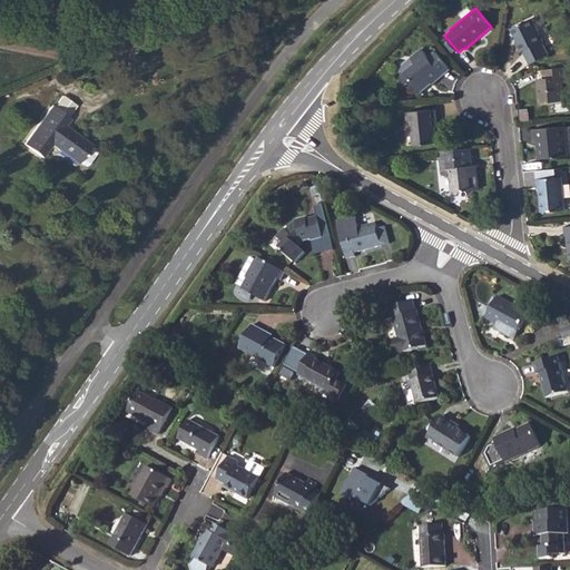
[(510,29),(522,51),(523,50),(530,65),(548,56),(542,41),(543,41),(531,18),(510,29)]
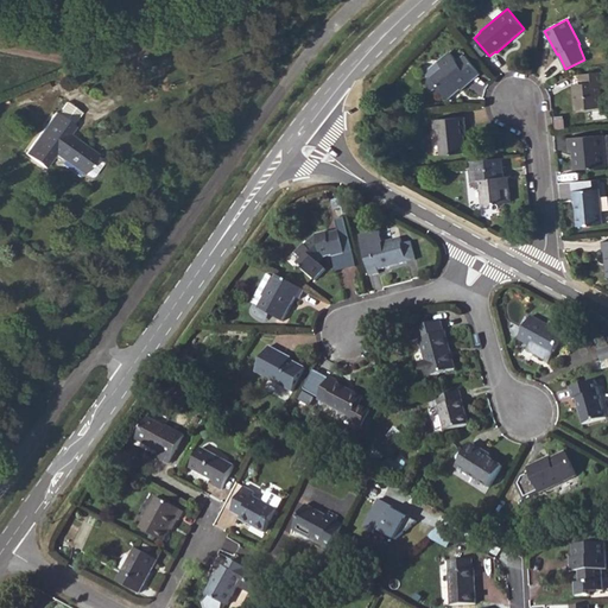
[(457,62),(450,52),(438,62),(443,68),(428,80),(436,89),(437,88),(447,99),(461,88),(461,89),(480,74),(464,55),(460,59),(461,62),(458,63),(457,62)]
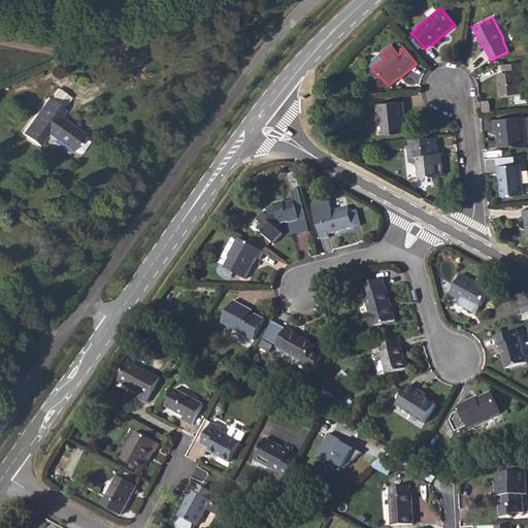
[(499,78),(500,91),(504,90),(505,95),(524,93),(522,76),(527,76),(526,62),(502,64),(503,73),(503,78),(499,78)]
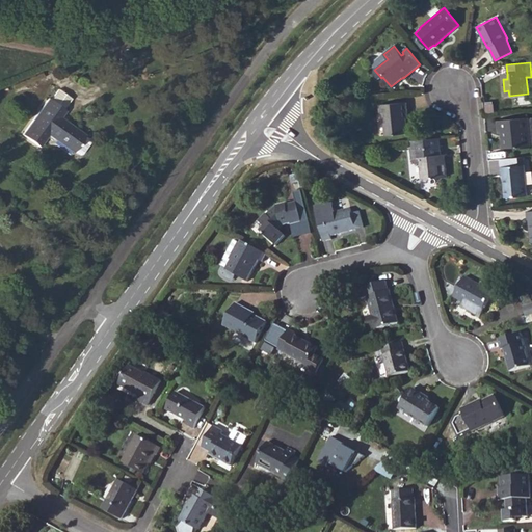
[(50,98),(42,108),(55,117),(62,107),(50,98)]
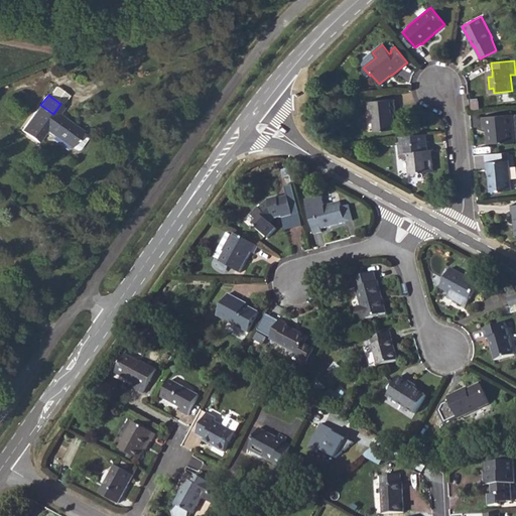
[(369,101),(369,109),(372,109),(374,131),(396,129),(394,115),(396,115),(394,99),(369,101)]
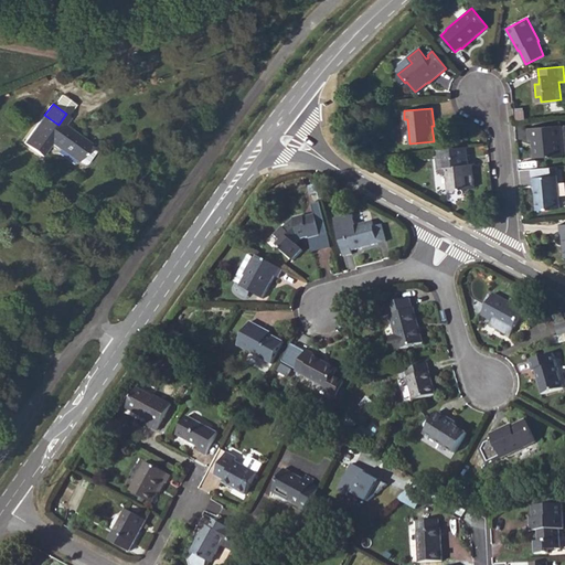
[(42,151),(45,148),(51,152),(49,156),(67,170),(68,169),(74,172),(76,172),(85,161),(84,158),(80,155),(80,153),(61,139),(57,144),(52,139),(54,135),(61,127),(59,125),(44,115),(43,114),(16,150),(33,163),(42,151)]
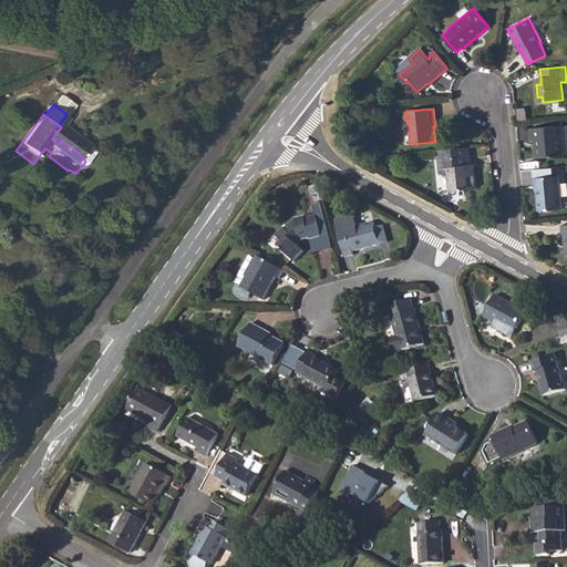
[(566,124),(529,129),(531,141),(535,140),(537,157),(566,154),(566,124)]
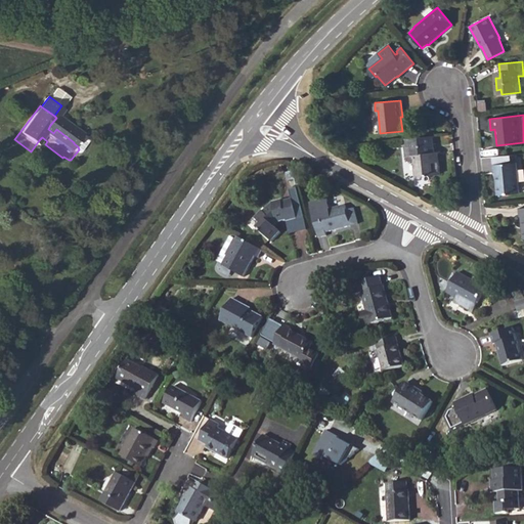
[(403,138),(403,142),(410,141),(411,145),(403,146),(404,156),(406,156),(406,161),(415,161),(416,176),(440,174),(438,151),(434,151),(432,136),(403,138)]
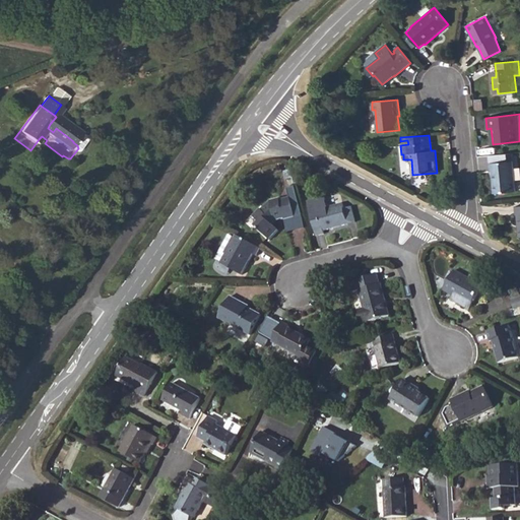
[(490,163),(491,172),(493,172),(495,193),(515,192),(512,160),(490,163)]
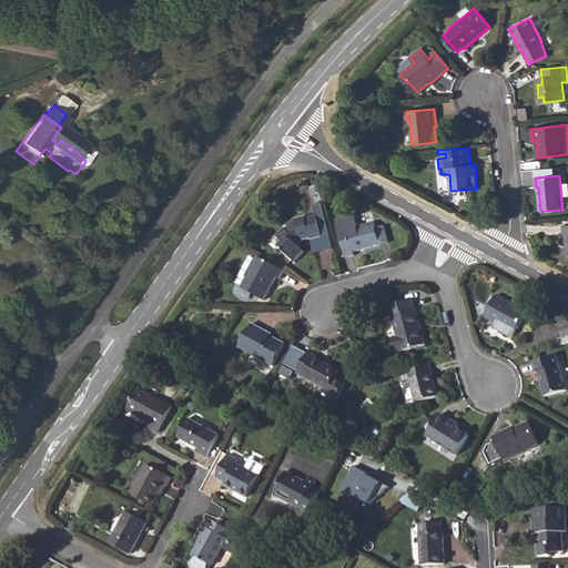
[(317,185),(311,188),(313,195),(320,193),(320,190),(317,185)]
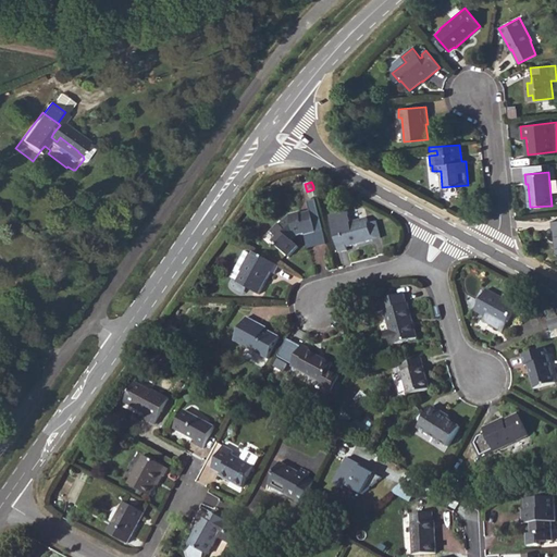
[(313,186),(313,189),(316,197),(322,195),(320,185),(313,186)]
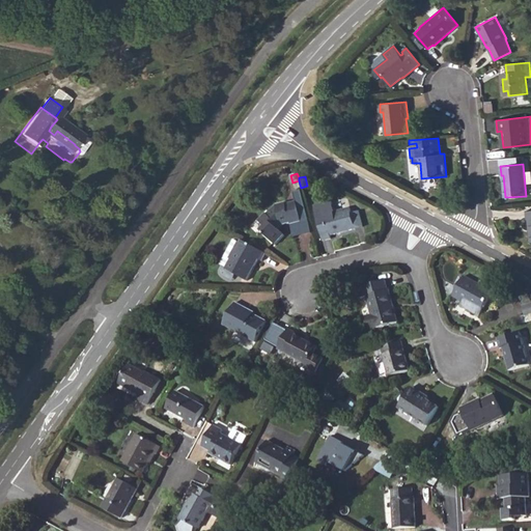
[(259,221),(264,226),(261,230),(276,245),(285,235),(277,227),(290,224),(290,225),(302,222),(296,201),(285,204),(285,203),(275,205),(267,215),(266,214),(259,221)]
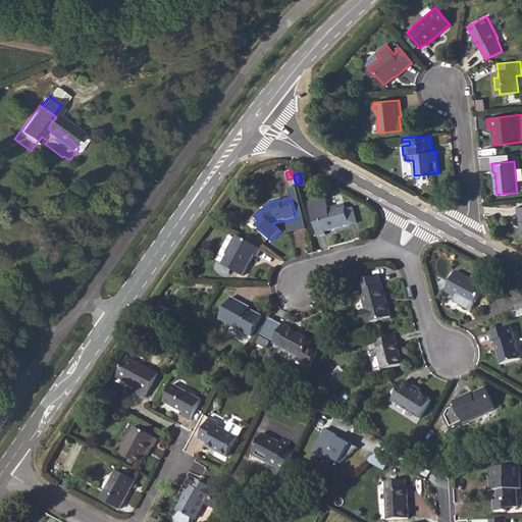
[(312,213),(328,209),(326,201),(311,205),(312,213)]
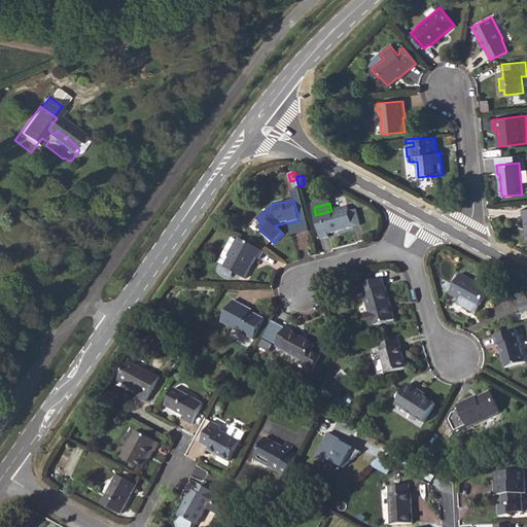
[(315,215),(320,240),(328,238),(328,234),(353,227),(348,207),(331,211),(315,215)]
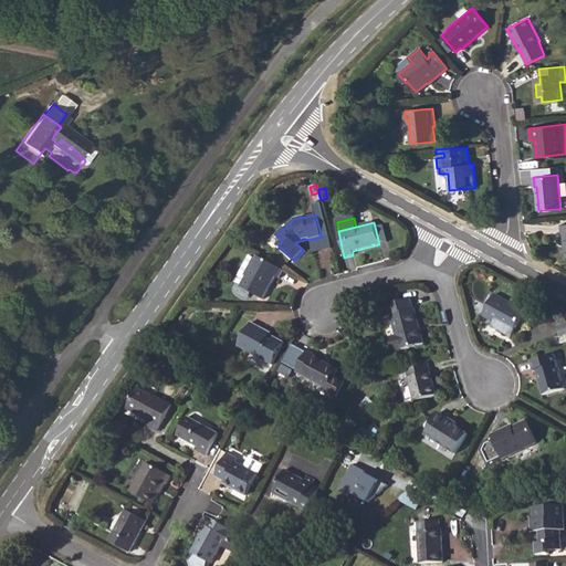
[(240,286),(241,287),(251,293),(263,300),(275,276),(279,279),(284,270),(259,255),(257,259),(247,276),(240,286)]
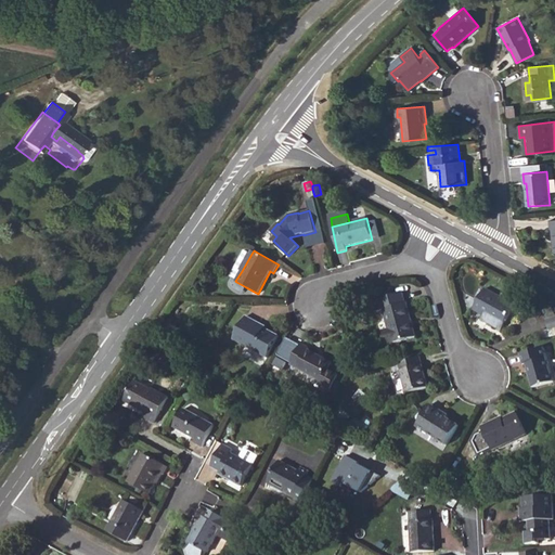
[(242,271),(252,254),(249,253),(240,270),(242,271)]
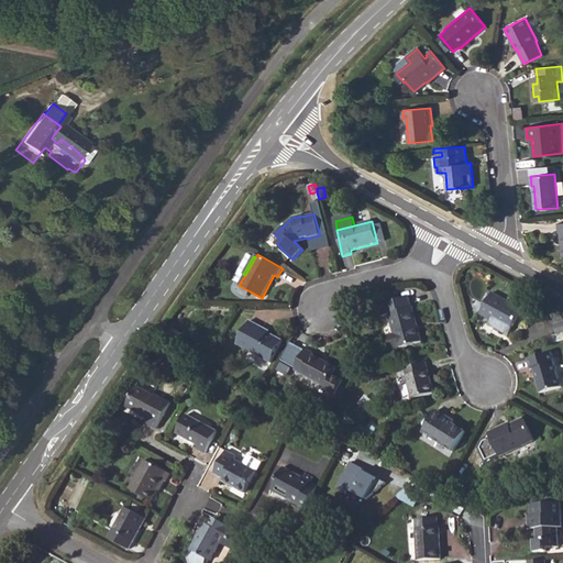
[(240,286),(236,293),(246,298),(250,291),(240,286)]
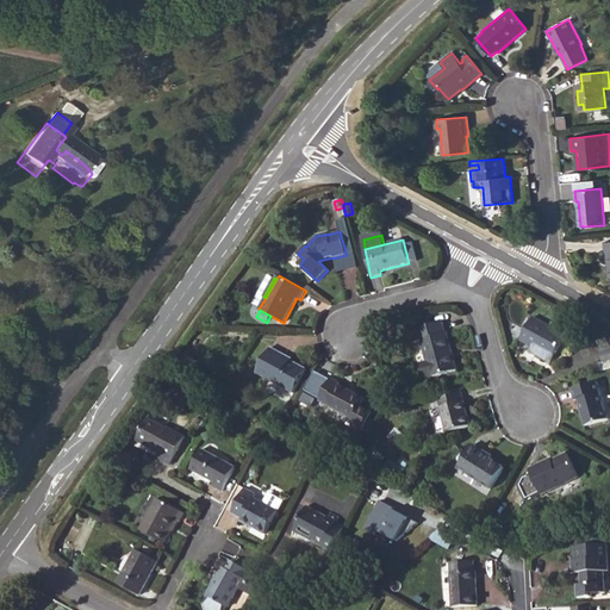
[(533,347),(537,349),(534,354),(551,363),(566,336),(533,317),(521,341),(533,347)]
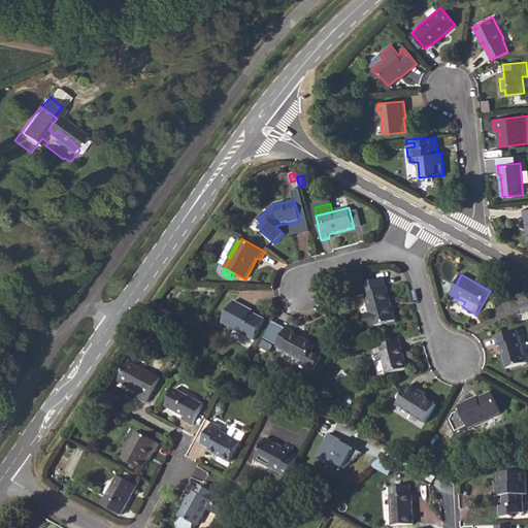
[(355,286),(358,296),(365,295),(370,312),(363,315),(367,329),(396,321),(387,288),(386,289),(383,278),(355,286)]
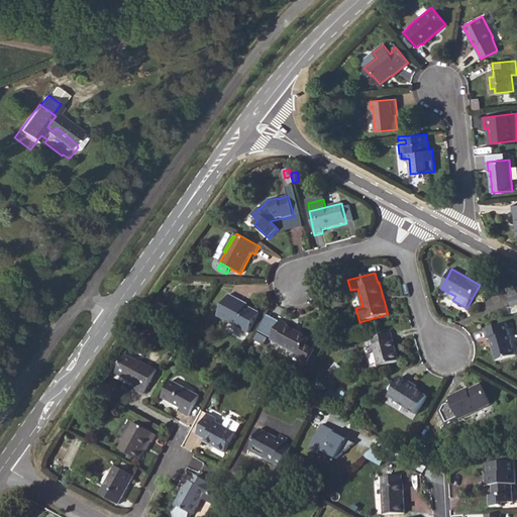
[(239,302),(240,301),(229,295),(218,316),(248,332),(260,313),(246,307),(239,302)]
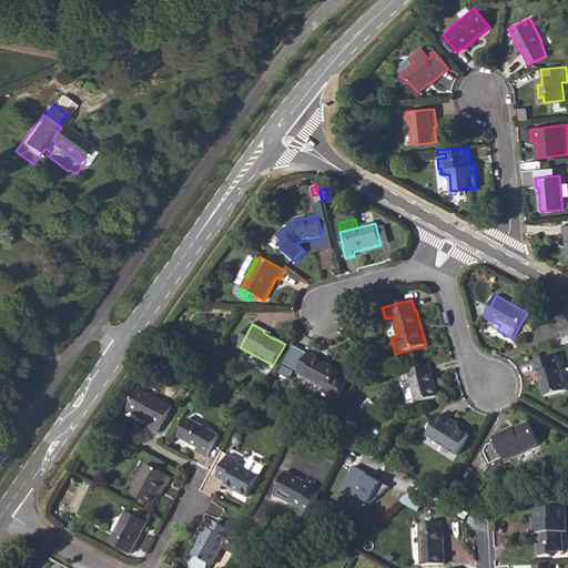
[(172,338),(182,344),(185,337),(175,332),(172,338)]
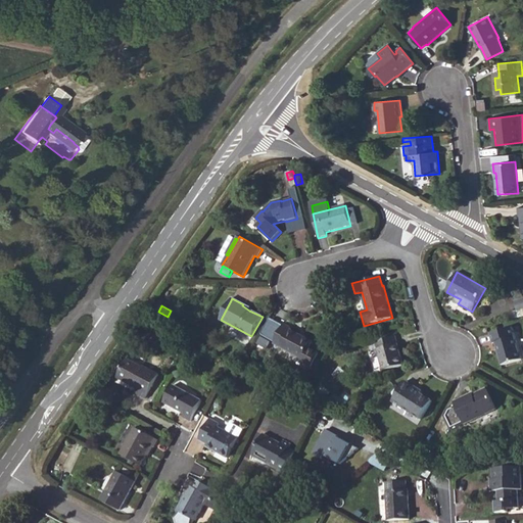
[(274,344),(302,360),(301,362),(312,367),(319,354),(310,349),(313,343),(290,331),(291,329),(284,325),(274,344)]
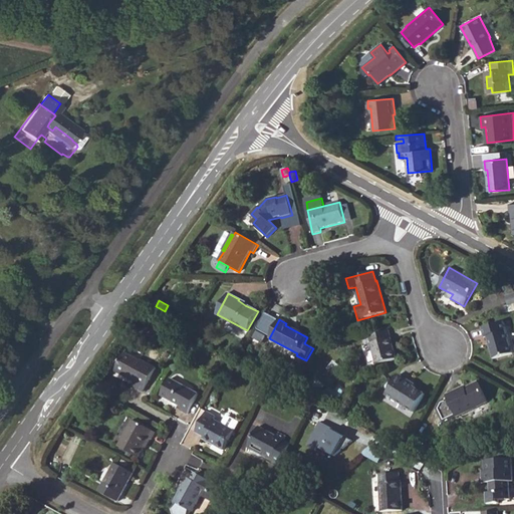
[(483,328),(485,337),(487,336),(494,359),(512,354),(504,322),(483,328)]
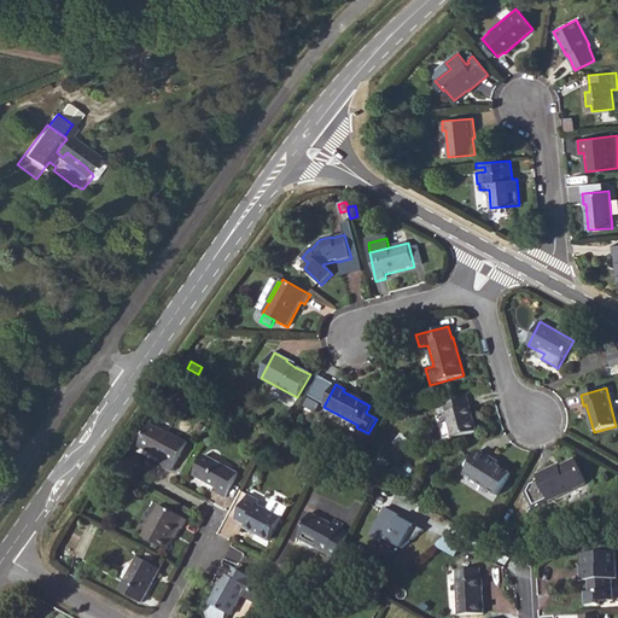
[(444,404),(454,438),(477,432),(467,398),(444,404)]
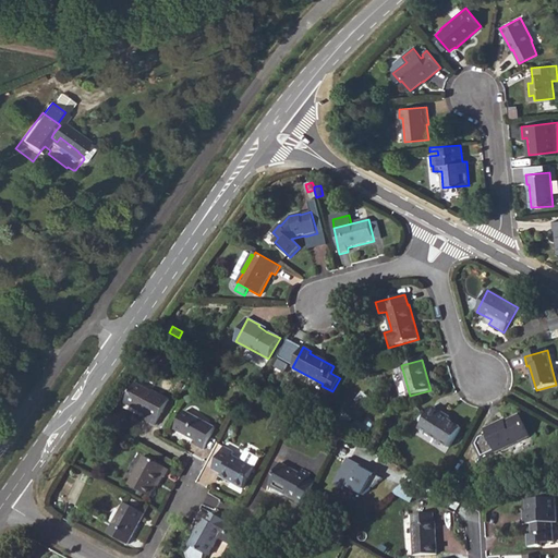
[(193,379),(198,383),(204,373),(198,370),(193,379)]
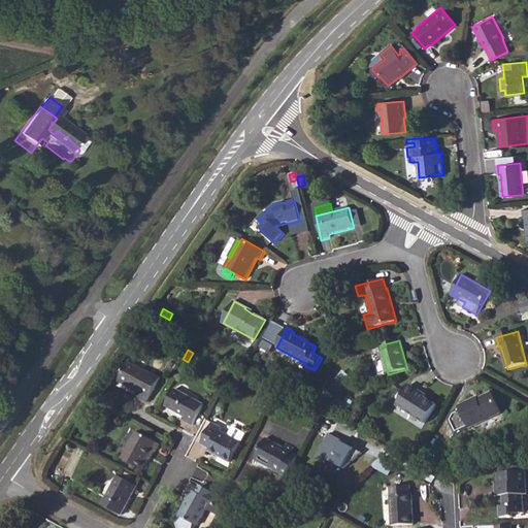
[(119,382),(138,393),(137,396),(149,402),(161,380),(129,362),(119,382)]
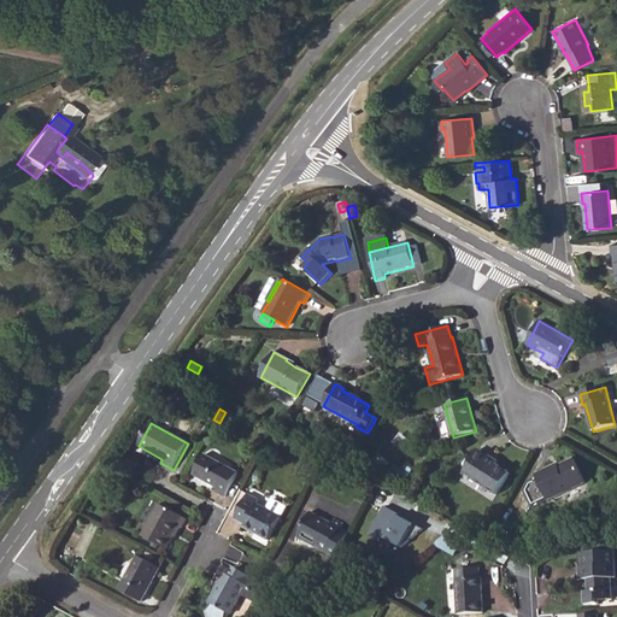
[(487,460),(489,458),(479,451),(464,474),(497,494),(509,475),(497,466),(487,460)]
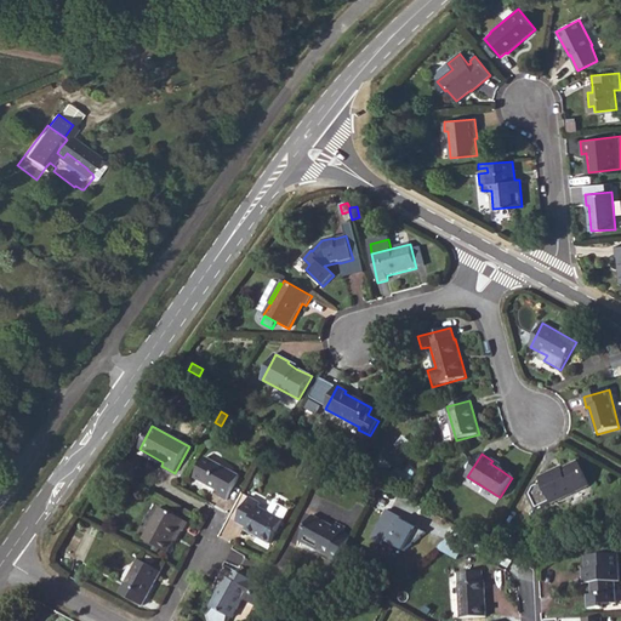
[(195,478),(220,491),(218,495),(228,500),(240,477),(205,459),(195,478)]
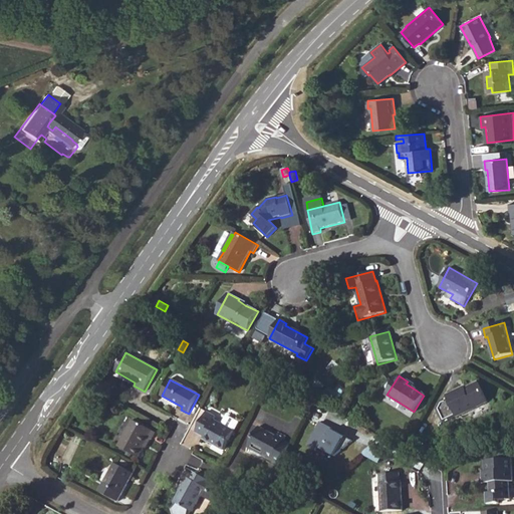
[(435,404),(444,423),(488,403),(479,382),(467,389),(466,388),(447,396),(448,399),(441,403),(441,402),(435,404)]
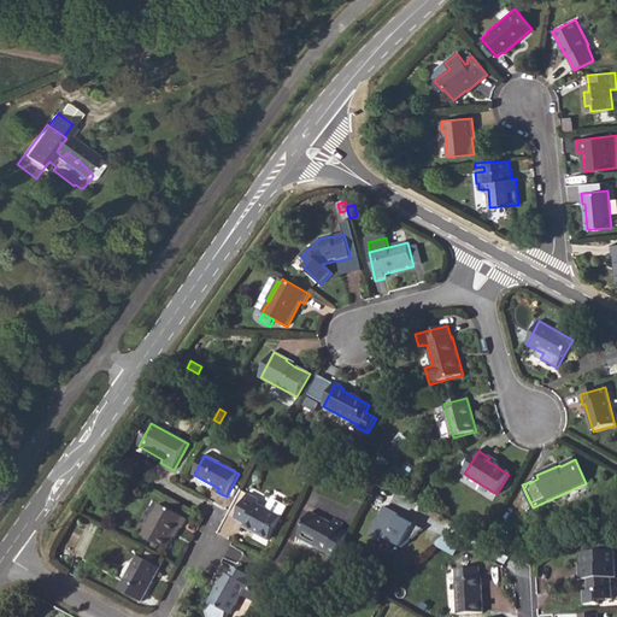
[(316,475),(322,464),(315,460),(309,471),(316,475)]
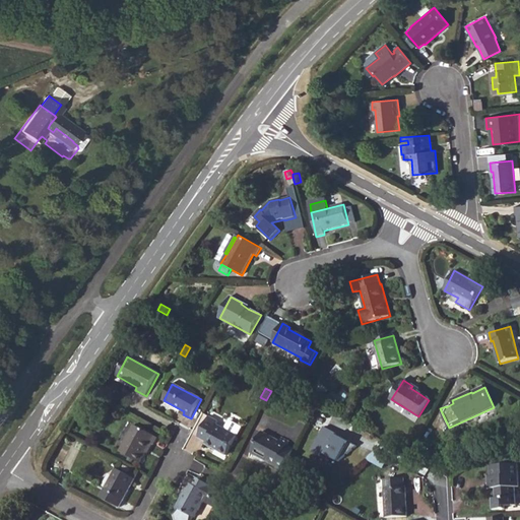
[(198,438),(206,442),(205,444),(226,455),(237,436),(241,428),(229,421),(224,430),(216,425),(217,421),(209,417),(198,438)]
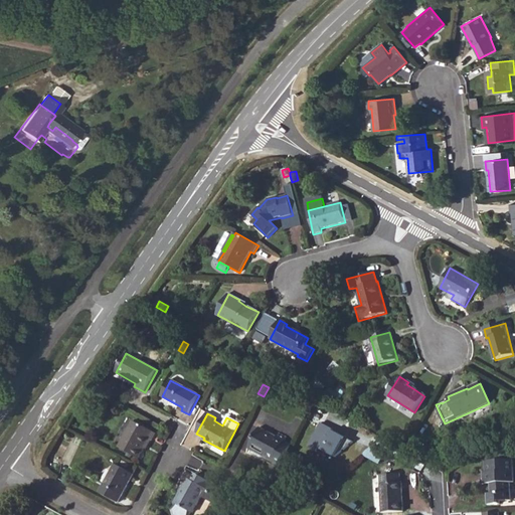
[(145,448),(149,440),(151,441),(155,434),(133,421),(119,448),(139,459),(145,448)]
